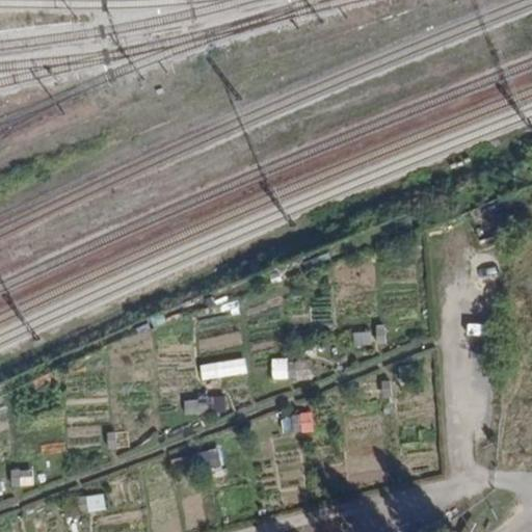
[(407,346),(407,330),(398,330),(398,346),(407,346)]
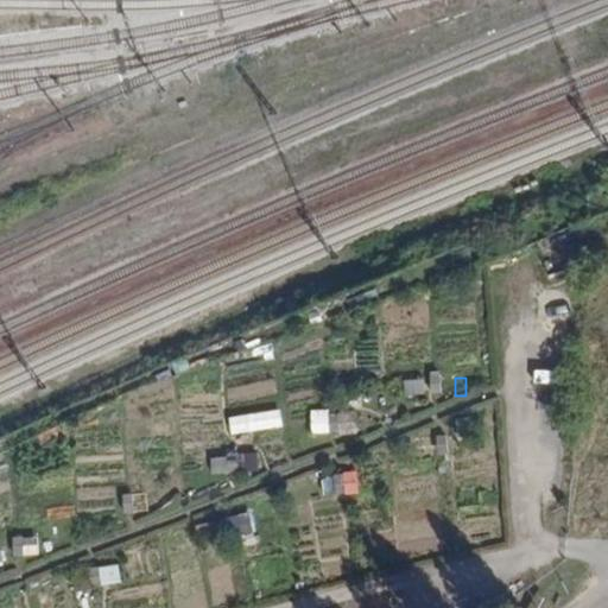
[(232,435),(283,426),(279,411),(229,418),(232,435)]
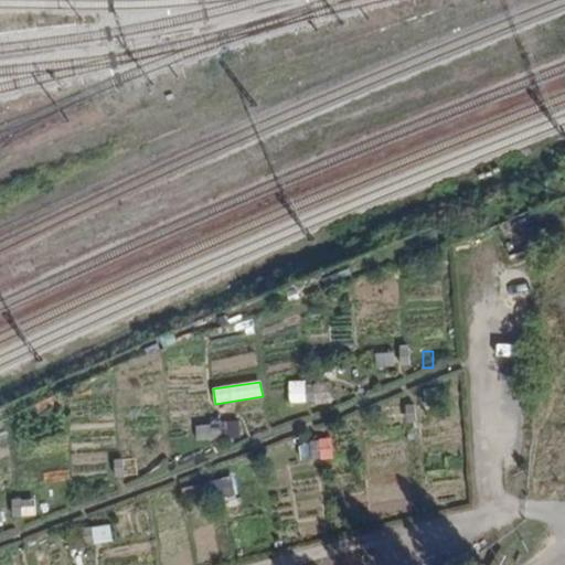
[(424,384),(425,403),(435,402),(434,384),(424,384)]
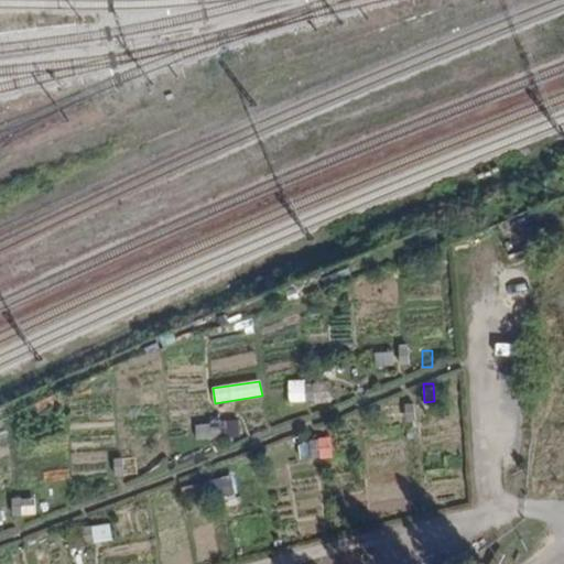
[(327,386),(327,401),(338,401),(337,384),(327,386)]
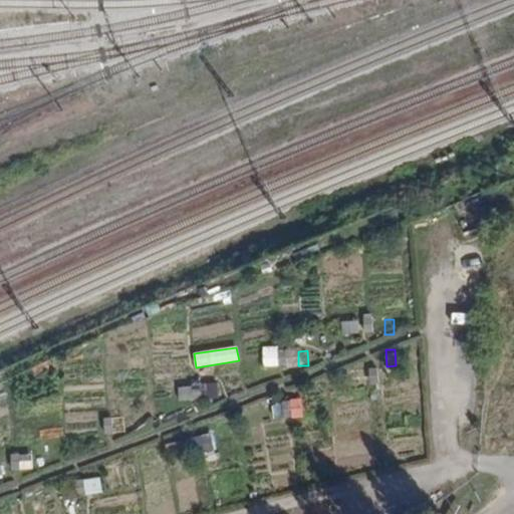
[(355,386),(377,383),(376,369),(354,370),(355,386)]
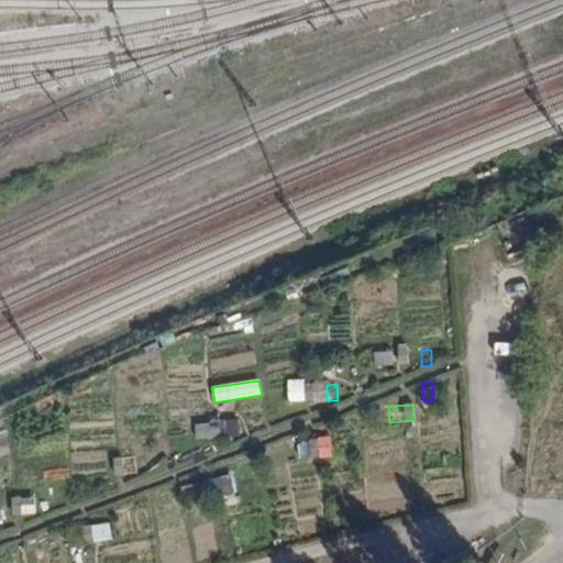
[(329,432),(340,432),(338,417),(328,418),(329,432)]
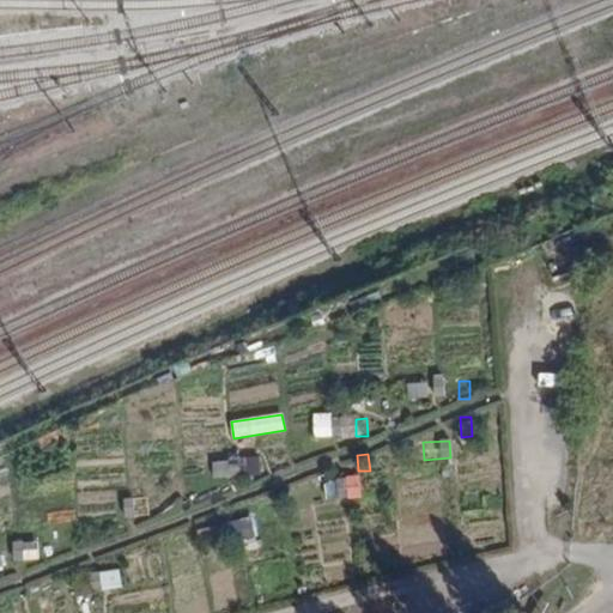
[(252,457),(253,474),(263,474),(262,456),(252,457)]
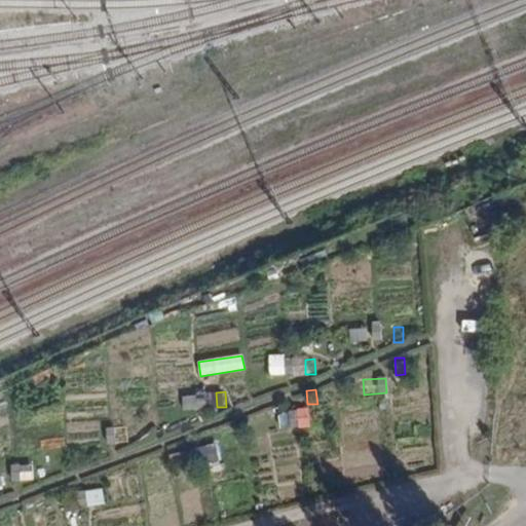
[(284,427),(310,426),(309,411),(283,412),(284,427)]
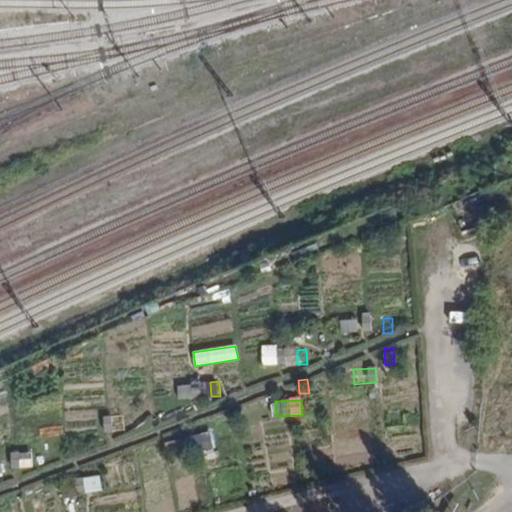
[(132,427),(132,412),(123,413),(123,427),(132,427)]
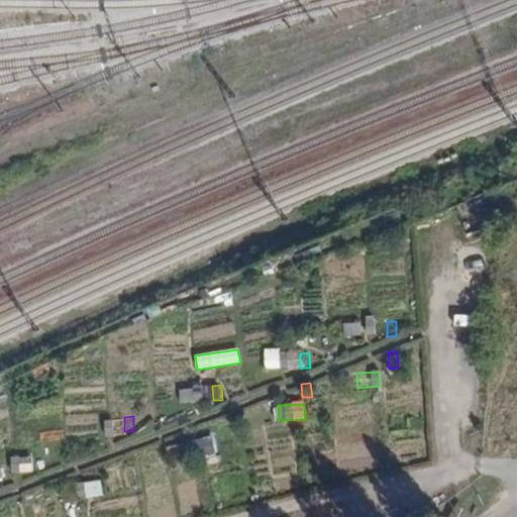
[(215,432),(214,417),(204,418),(205,432),(215,432)]
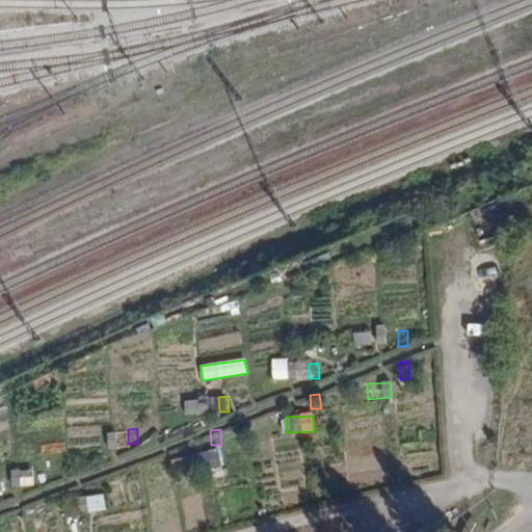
[(29,466),(29,481),(38,480),(37,466),(29,466)]
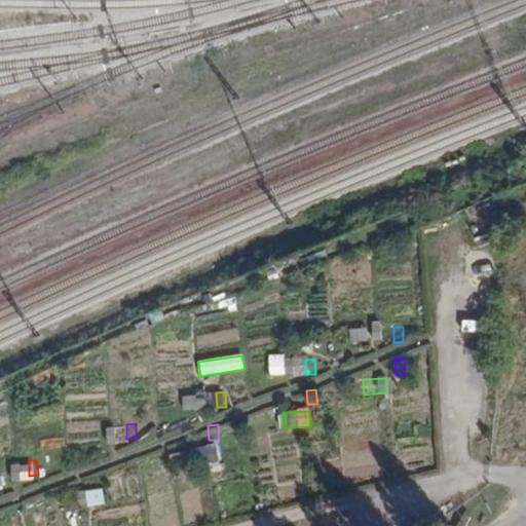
[(94,467),(94,482),(104,482),(103,466),(94,467)]
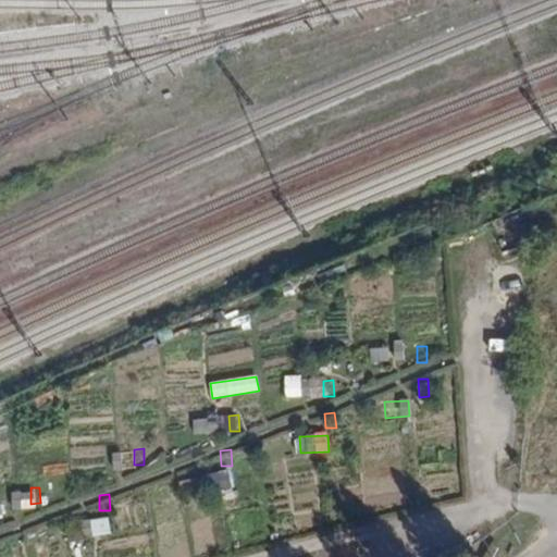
[(65,521),(67,540),(110,536),(109,518),(65,521)]
